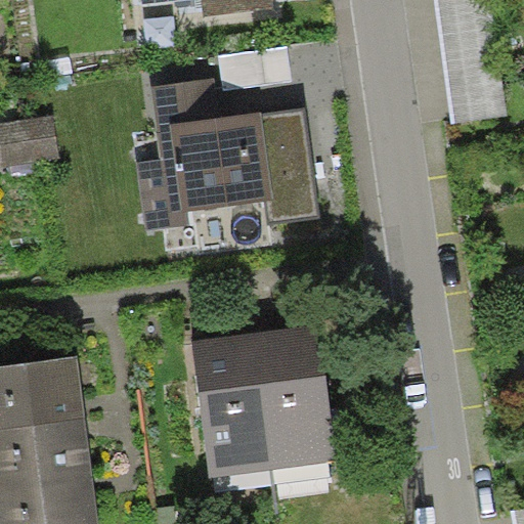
[(273,0),(202,0),(204,15),(274,7),(273,0)]
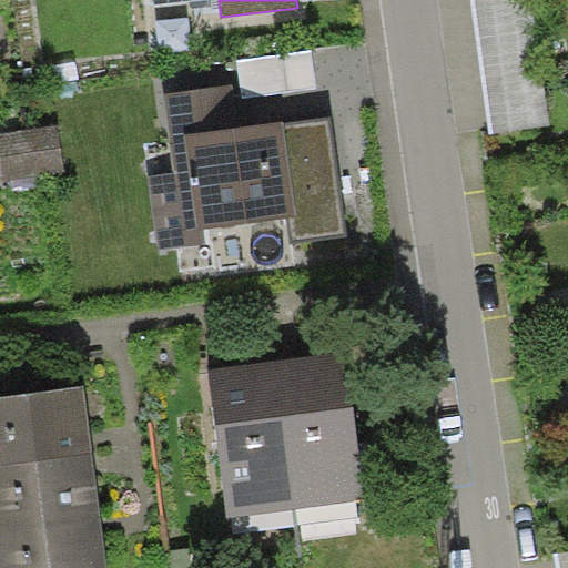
[(531,0),(469,0),(488,135),(549,128),(531,0)]
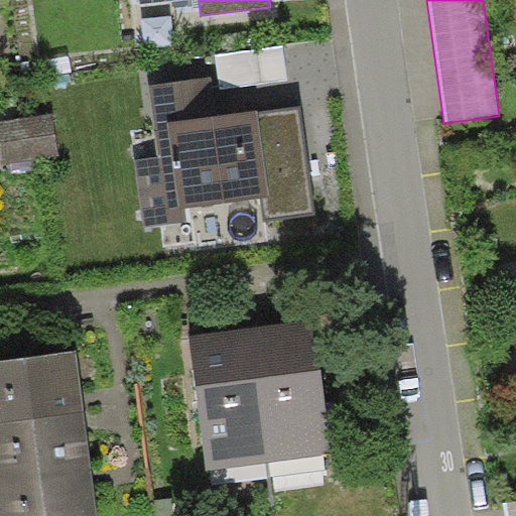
[(212,76),(149,84),(154,122),(216,114),(212,76)]
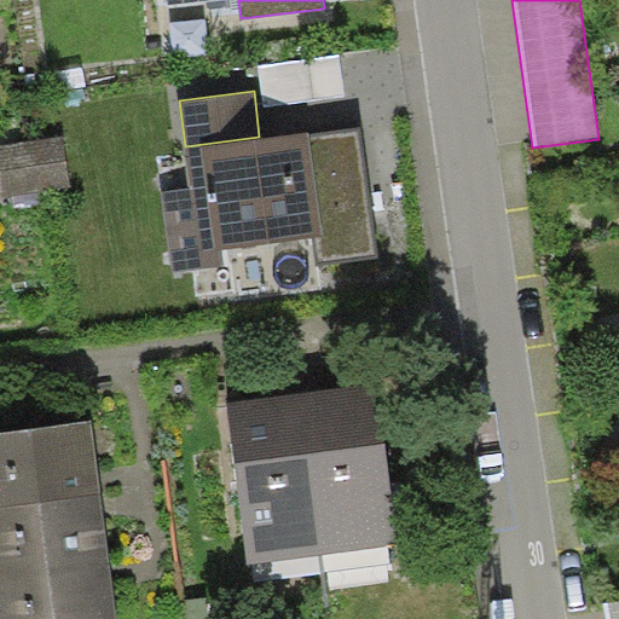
[(259,137),(185,146),(190,186),(162,190),(173,272),(225,265),(223,248),(313,236),(317,265),(380,256),(362,127),(310,134),(310,129),(259,137)]
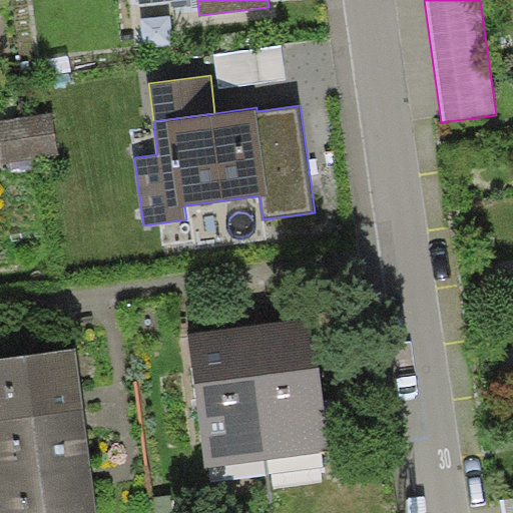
[(52,111),(0,119),(0,144),(3,162),(58,153),(52,111)]
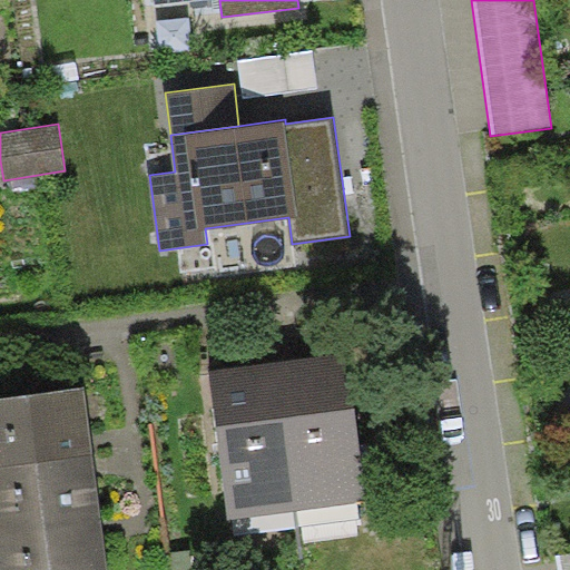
[(275,362),(295,511),(362,502),(342,353),(275,362)]
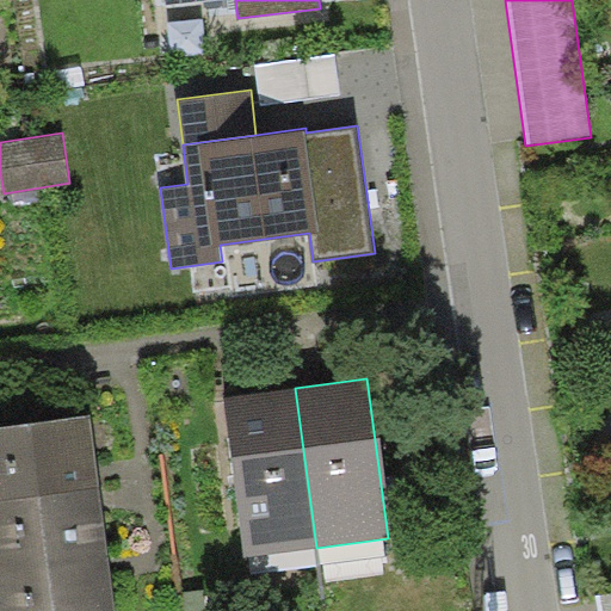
[(316,548),(295,388),(223,397),(245,557),(316,548)]
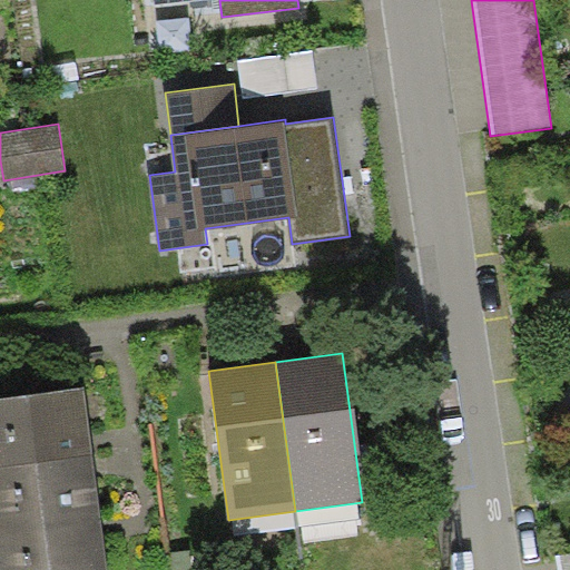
[(0,396),(0,467),(94,457),(85,386),(0,396)]
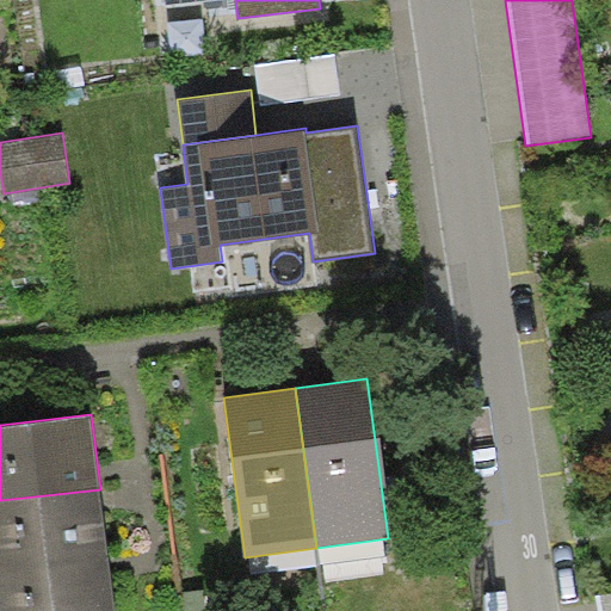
[(0,500),(0,567),(109,555),(100,489),(0,500)]
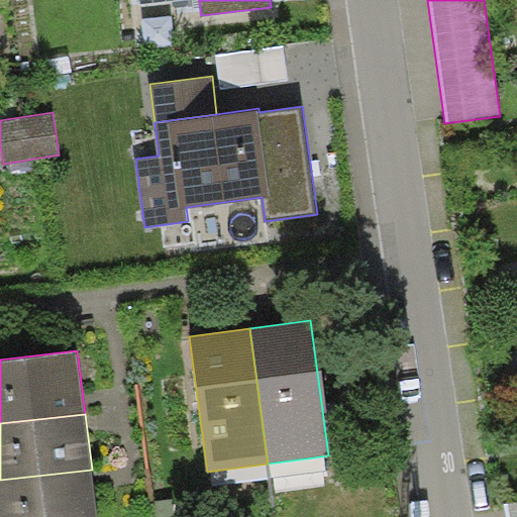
[(97,516),(92,470),(0,480),(0,516),(97,516)]
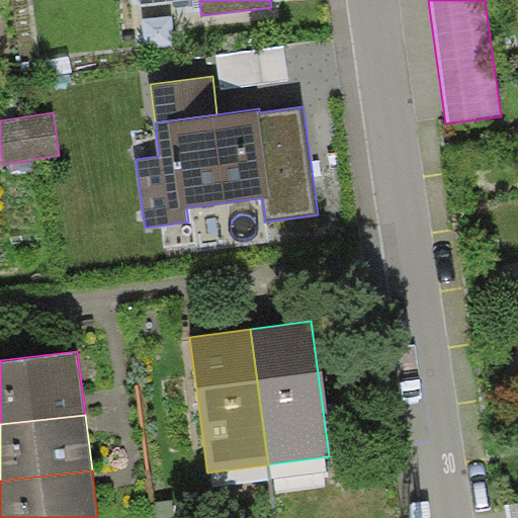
[(517,517),(517,503),(505,506),(507,517),(517,517)]
